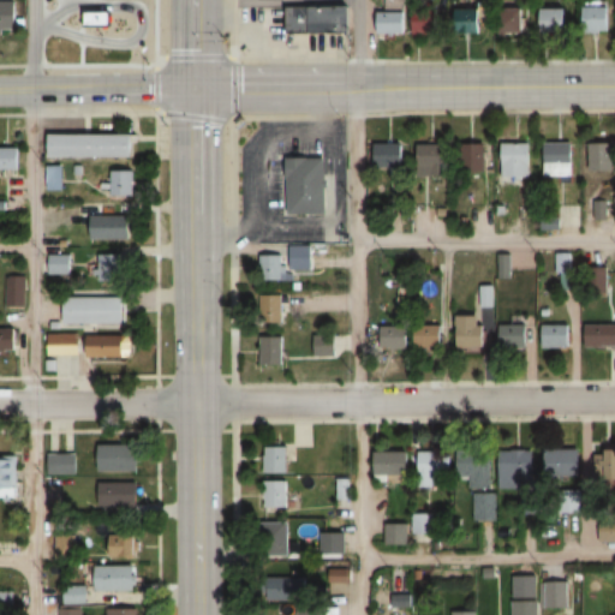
[(382,0),(383,10),(376,10),(376,34),(404,34),(404,0),(382,0)]
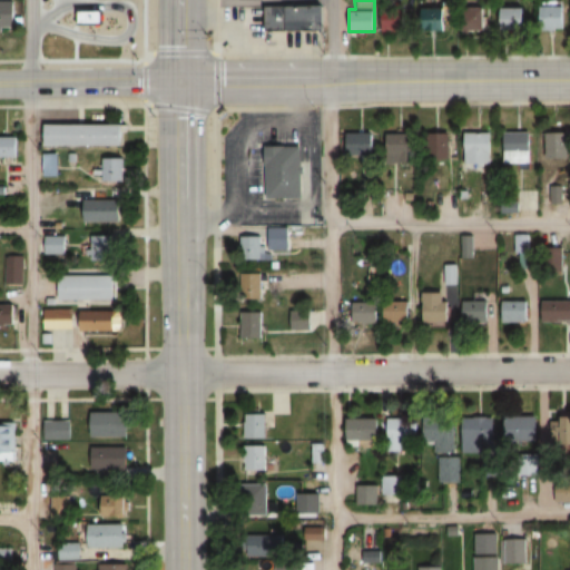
[(542,30),(566,30),(566,5),(542,5),(542,30)]
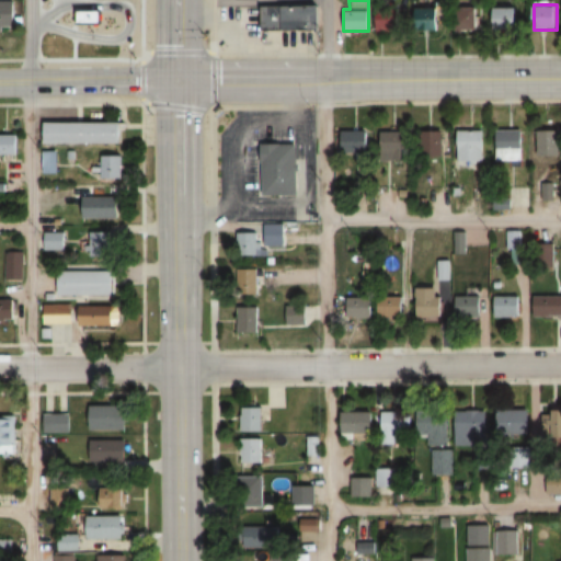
[(265,7),(320,7),(320,32),(265,31),(265,7)]
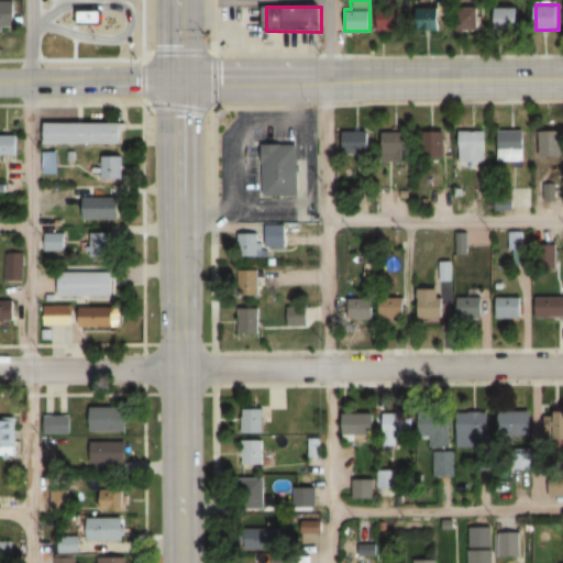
[(442,8),(419,8),(419,33),(443,32),(442,8)]
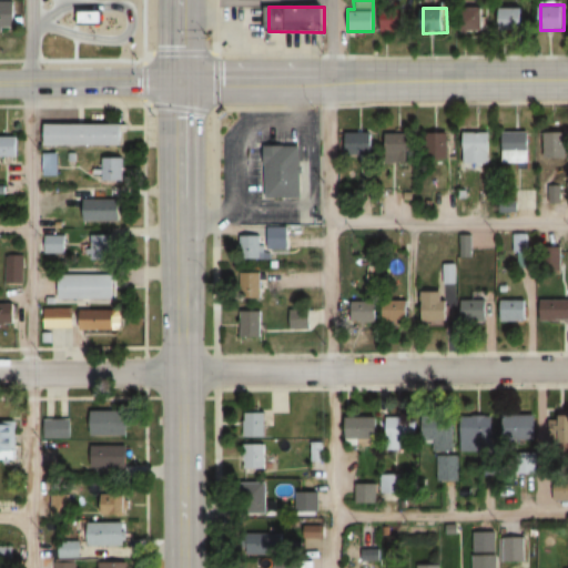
[(485,8),(464,8),(464,32),(485,32),(485,8)]
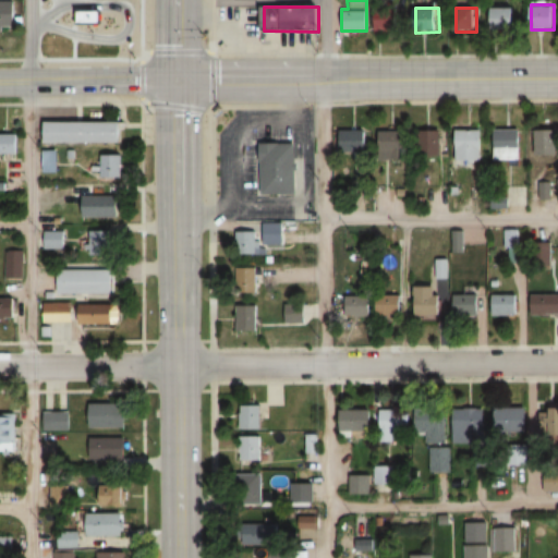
[(489,8),(489,31),(516,31),(516,8),(489,8)]
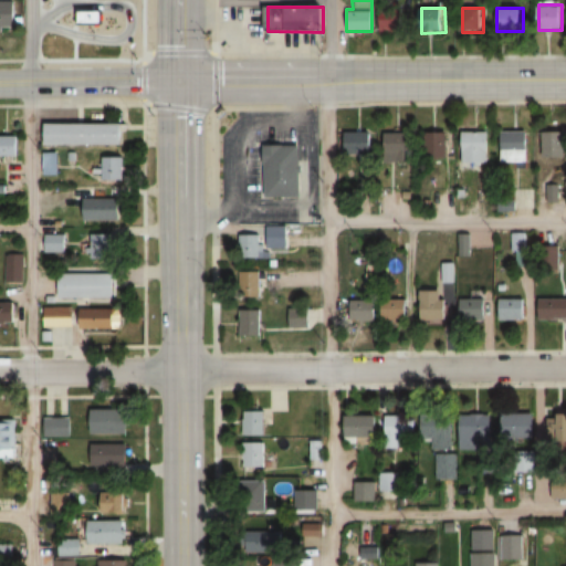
[(384,33),(406,33),(406,11),(384,11),(384,33)]
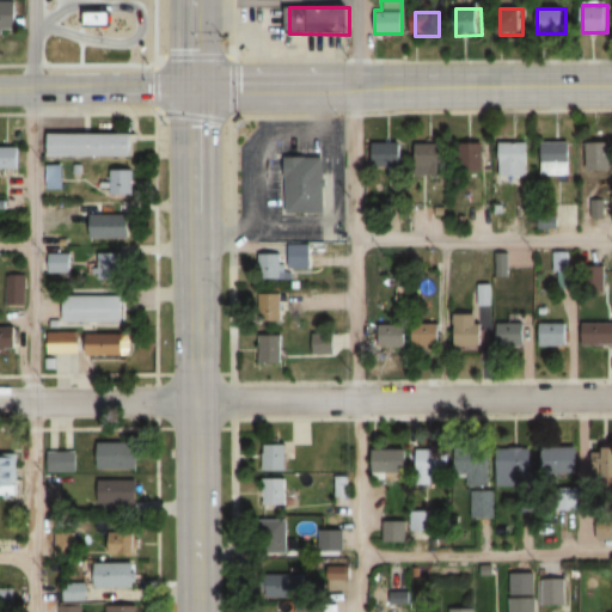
[(48,155),(136,155),(136,132),(48,132),(48,155)]
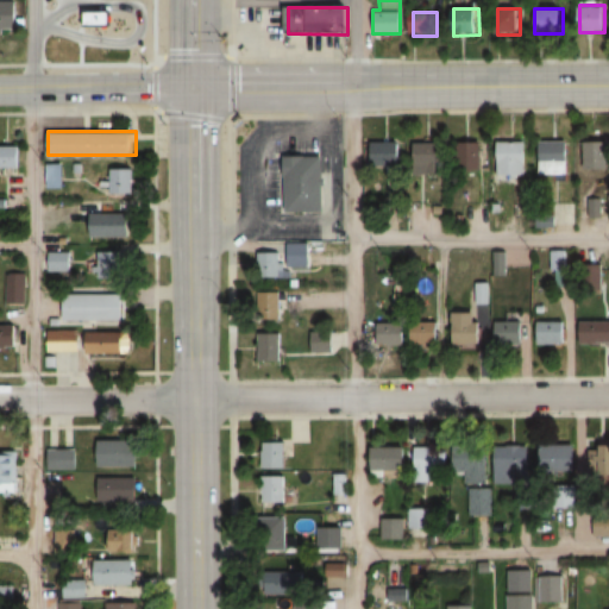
[(496,175),(526,175),(526,139),(496,140),(496,175)]
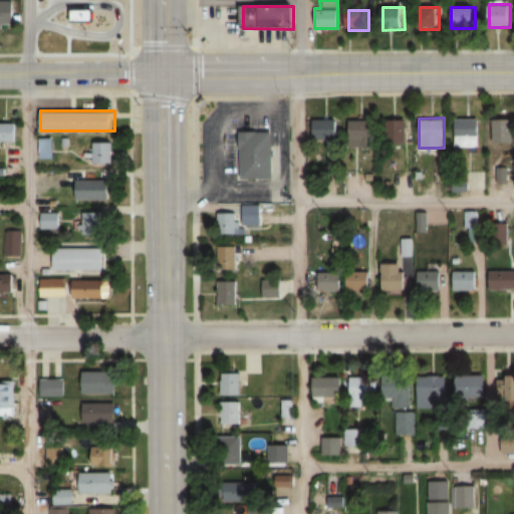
[(337,118),(313,118),(313,140),(337,140),(337,118)]
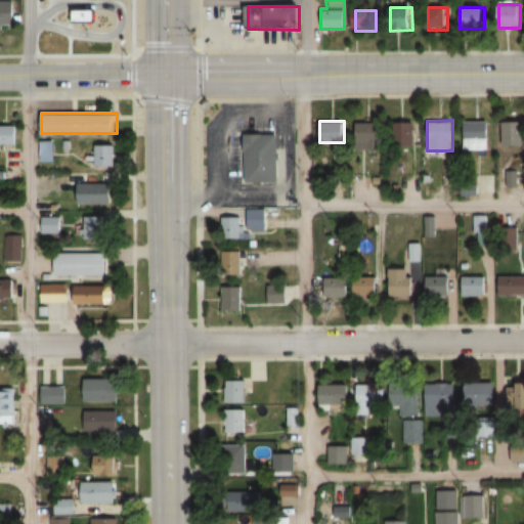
[(358,121),(358,146),(381,146),(381,121),(358,121)]
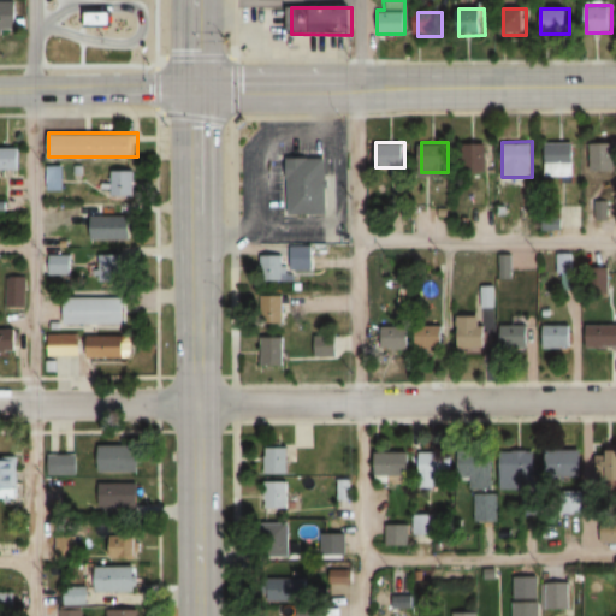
[(487,142),(463,142),(462,170),(486,171),(487,142)]
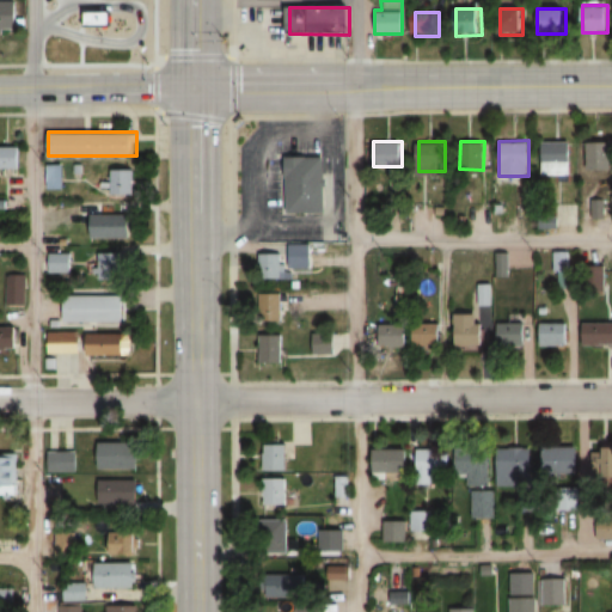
[(540,141),(540,175),(570,175),(570,141),(540,141)]
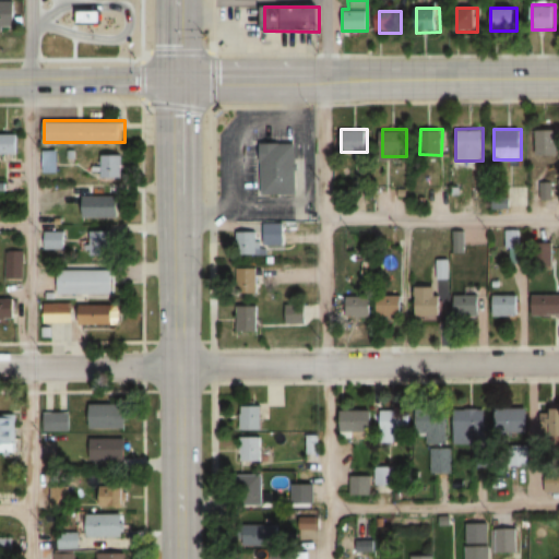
[(558,129),(535,129),(535,156),(558,155),(558,129)]
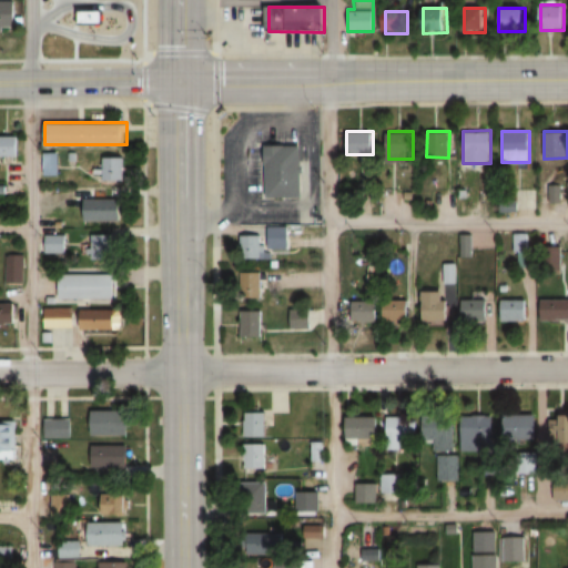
[(20,135),(0,134),(0,155),(20,156),(20,135)]
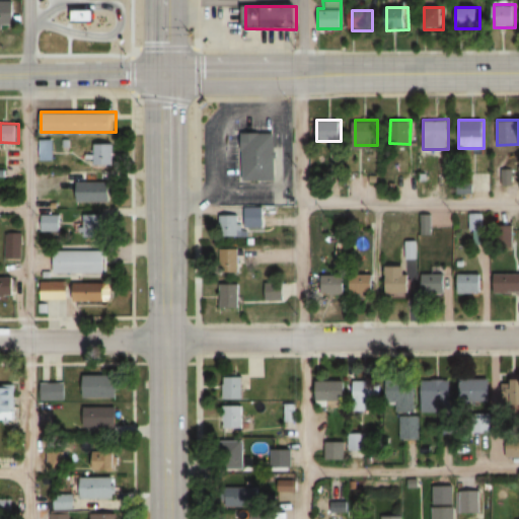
[(242,133),(261,133),(261,134),(275,134),(275,151),(278,151),(278,158),(275,158),(276,179),(243,180),(242,133)]
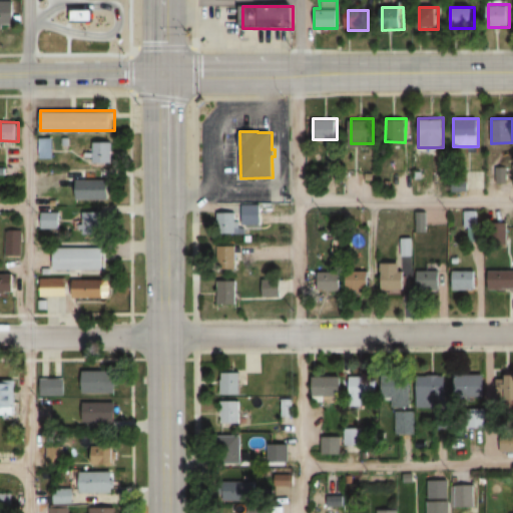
[(40,157),(54,157),(54,136),(40,136),(40,157)]
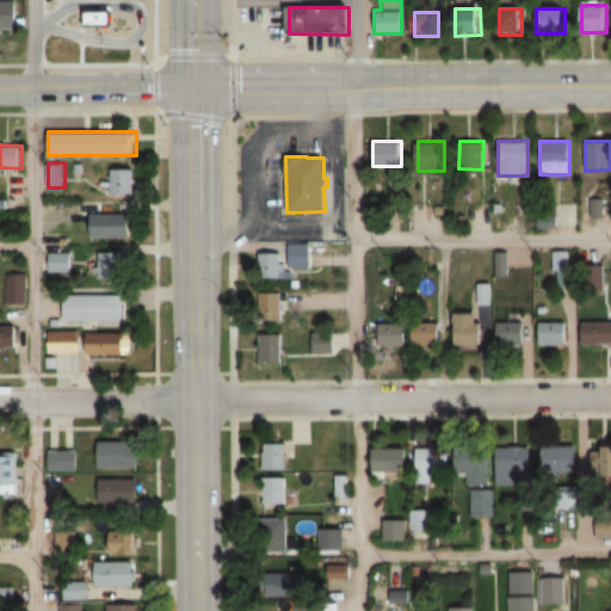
[(103,195),(129,195),(129,168),(103,168),(103,195)]
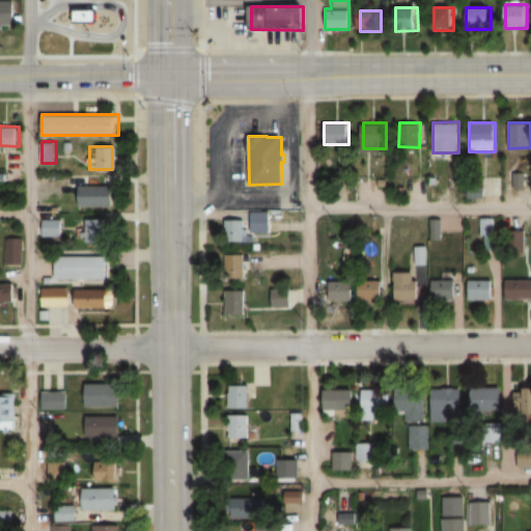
[(77,206),(115,206),(115,185),(77,185),(77,206)]
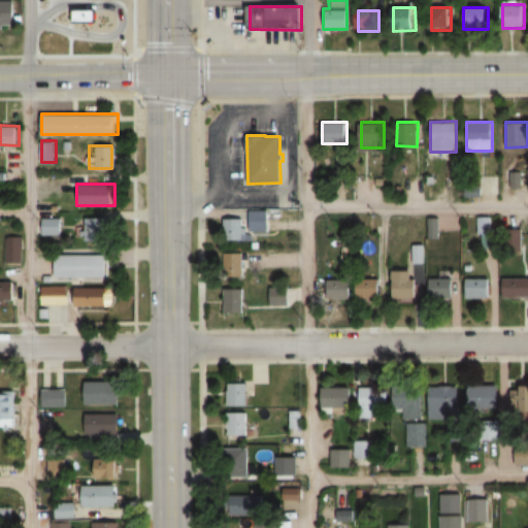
[(268,232),(268,210),(250,210),(250,232),(268,232)]
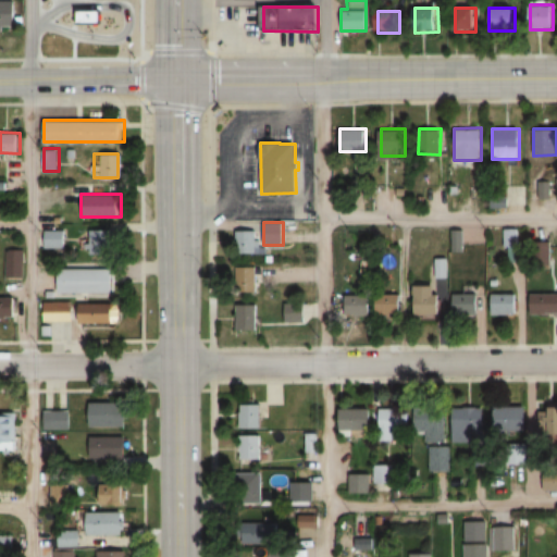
[(112,254),(111,229),(85,230),(86,254),(112,254)]
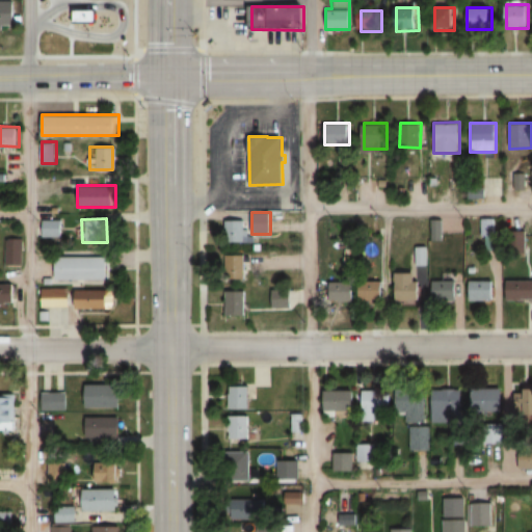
[(42,219),(42,236),(61,236),(61,219),(42,219)]
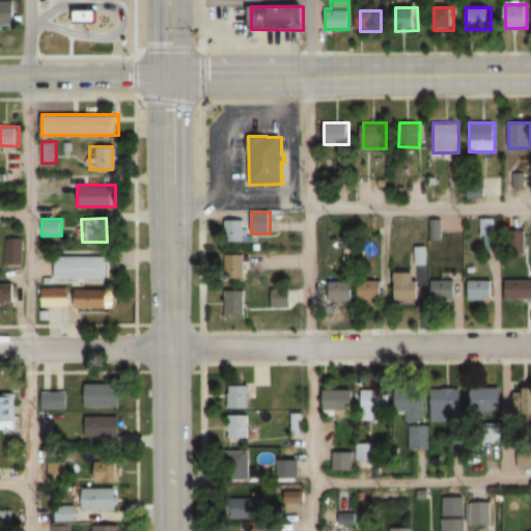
[(246,239),(245,220),(225,221),(226,240),(246,239)]
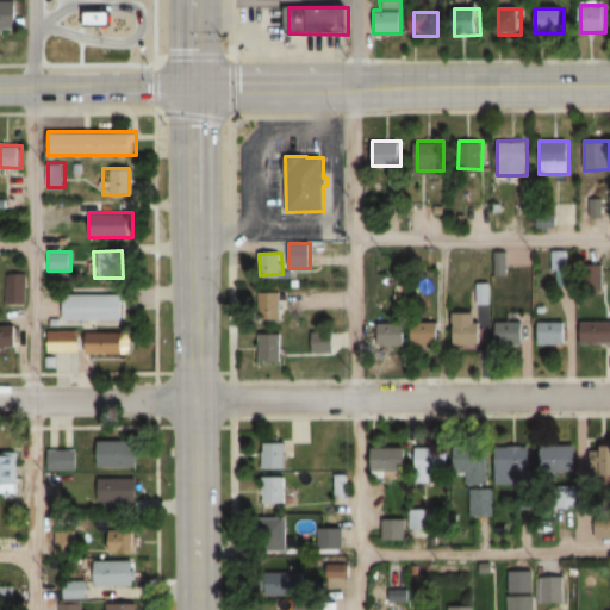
[(603,263),(582,263),(582,293),(603,293),(603,263)]
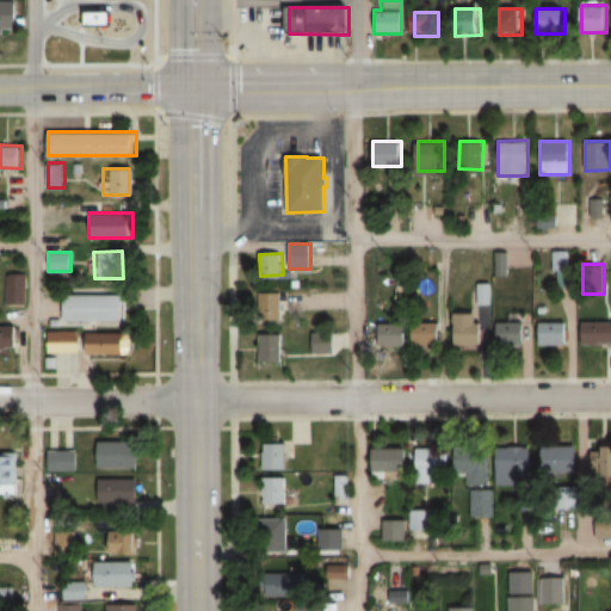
[(6,304),(25,304),(25,272),(6,272),(6,304)]
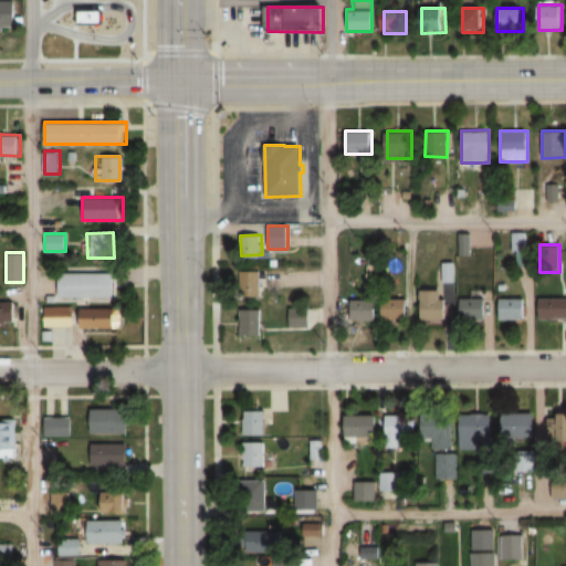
[(439,263),(440,282),(454,282),(453,262),(439,263)]
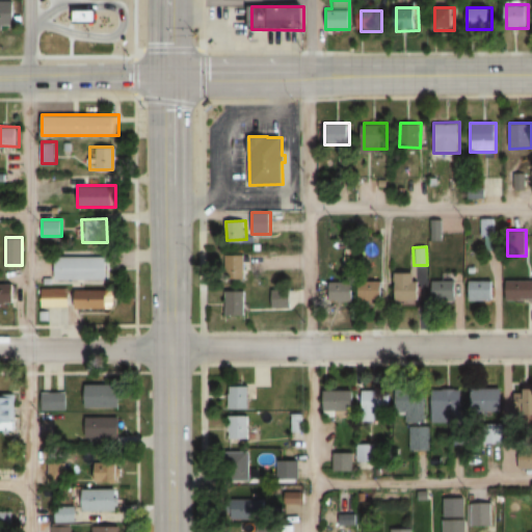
[(246,255),(225,255),(225,280),(246,280),(246,255)]
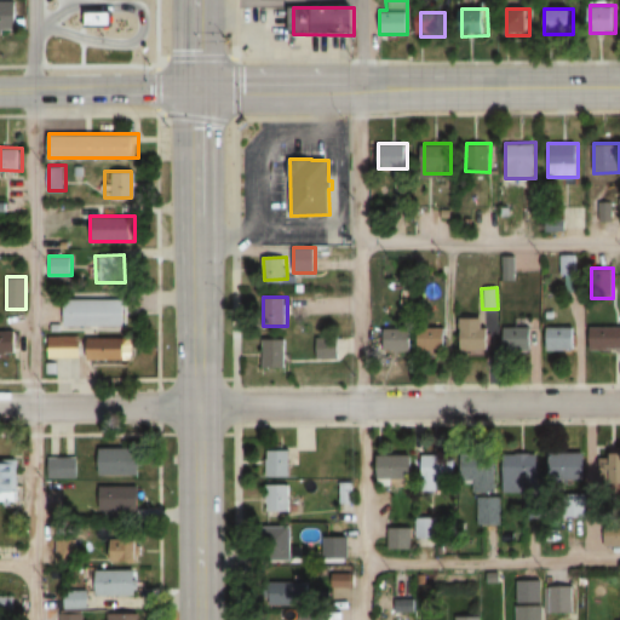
[(125,298),(64,298),(64,327),(125,327),(125,298)]
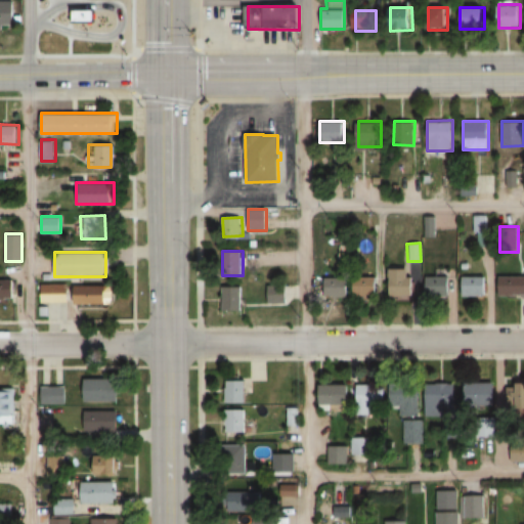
[(415,296),(415,267),(390,267),(390,296),(415,296)]
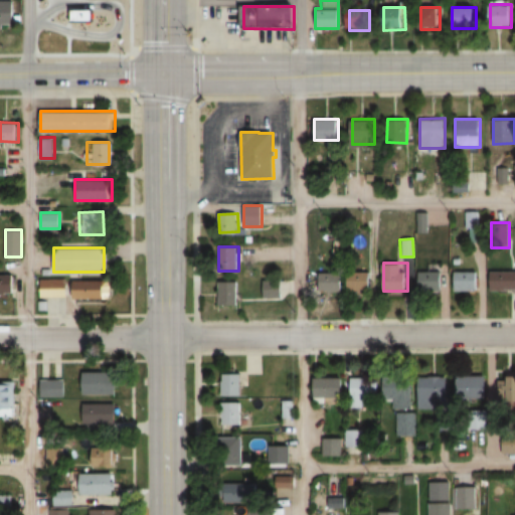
[(343,292),(343,270),(321,270),(321,292),(343,292)]
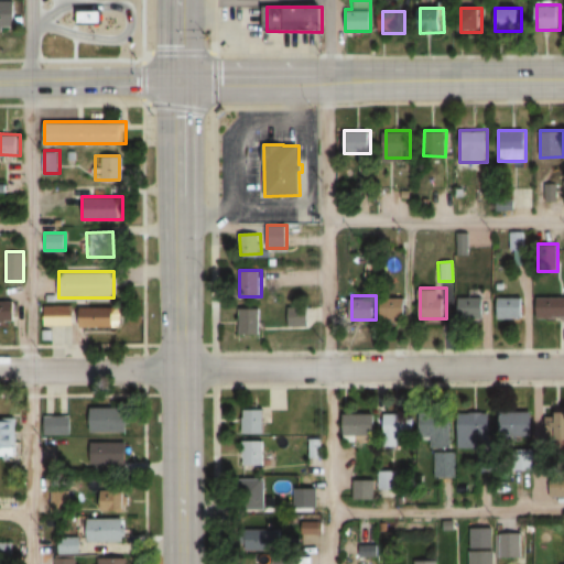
[(563,295),(538,296),(538,318),(563,317),(563,295)]
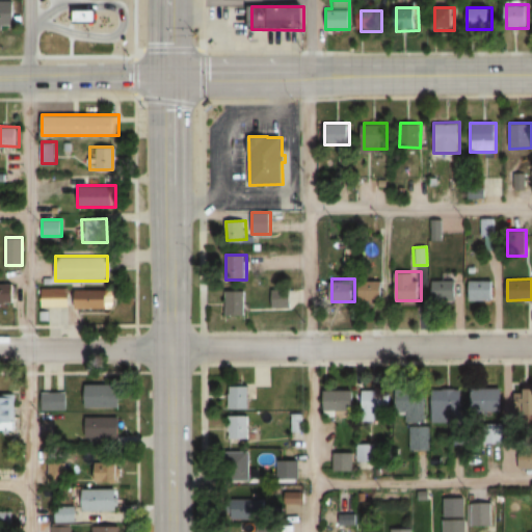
[(433,300),(457,300),(457,281),(433,281),(433,300)]
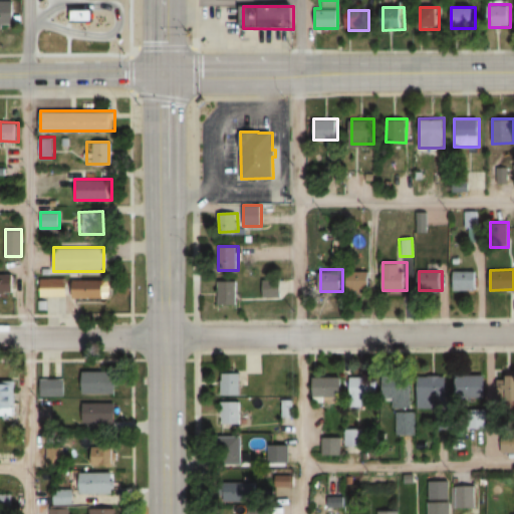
[(478,271),(453,271),(453,290),(478,290),(478,271)]
